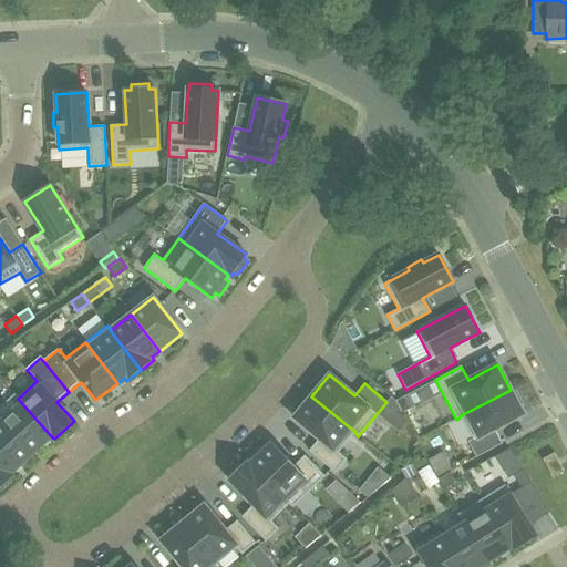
[(502,443),(494,430),(524,414),(519,406),(523,405),(516,391),(513,393),(511,390),(461,415),(461,416),(473,439),(468,441),(476,457),(502,443)]
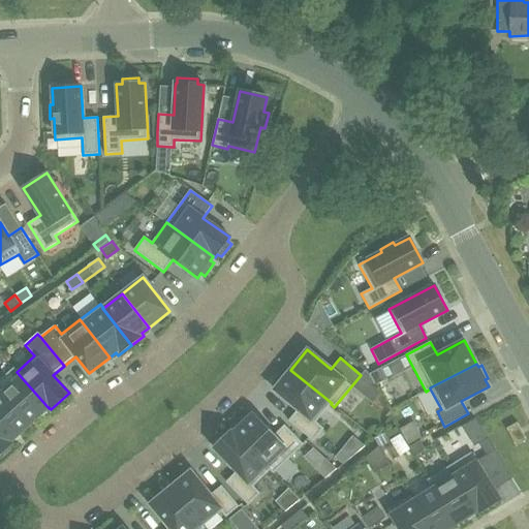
[(1,393),(30,425),(49,408),(17,372),(13,368),(0,379),(0,393),(0,394),(1,393)]
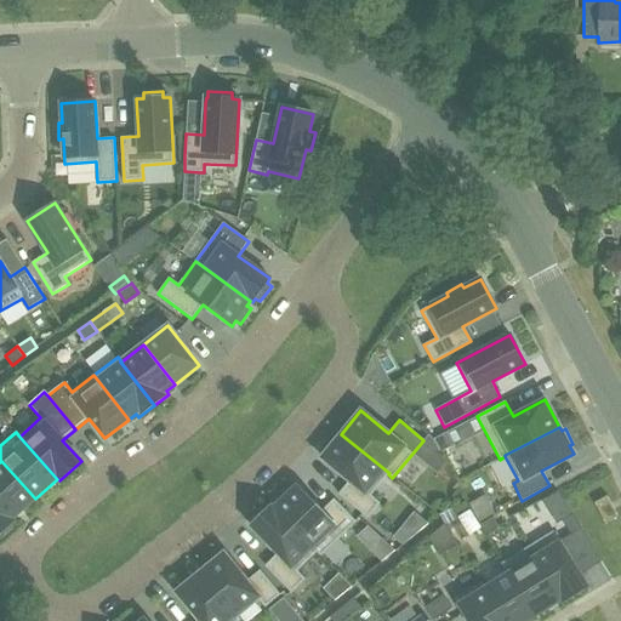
[(446,432),(434,439),(443,454),(455,448),(446,432)]
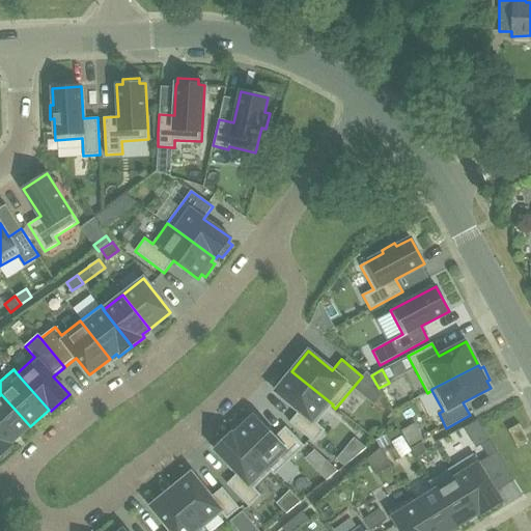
[(333,404),(291,371),(275,391),(299,411),(289,422),(314,443),(325,430),(316,423),(332,406),(333,404)]
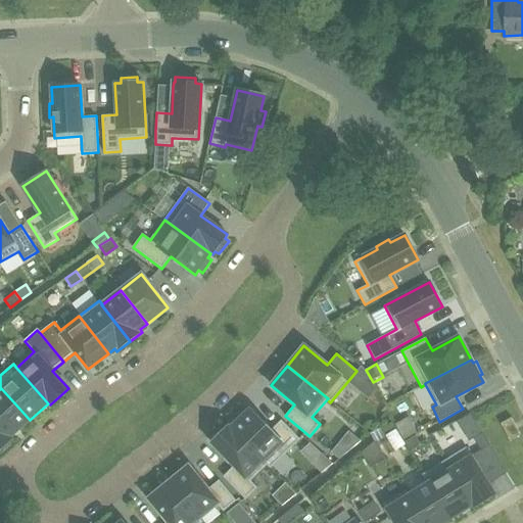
[(0,423),(11,436),(30,420),(1,388),(0,389),(0,388),(0,423)]
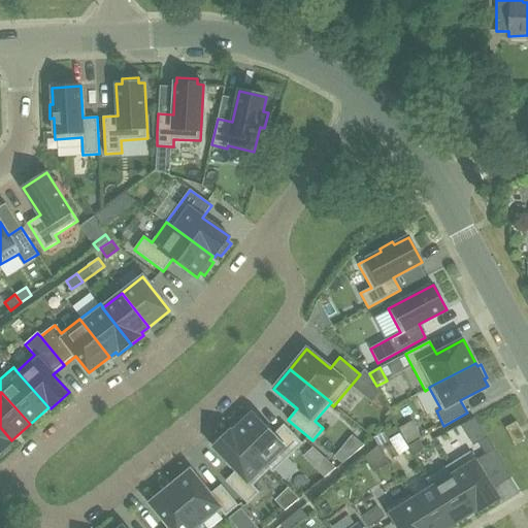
[(284,424),(273,434),(252,413),(233,430),(270,468),(269,469),(272,472),(302,443),(284,424)]
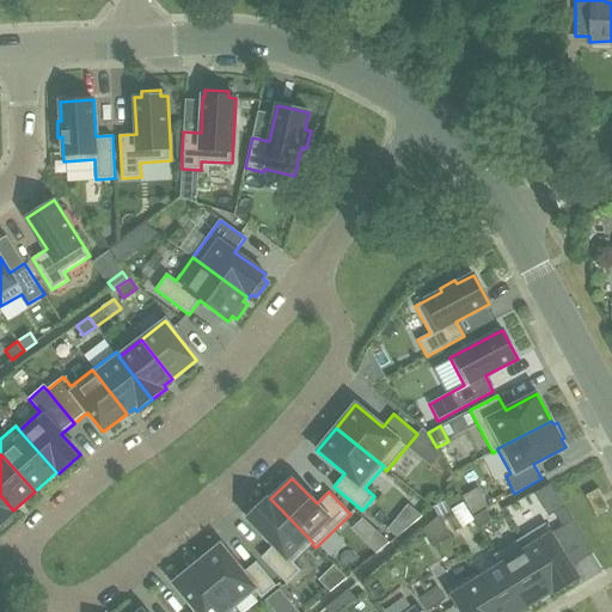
[(586,495),(597,515),(609,509),(598,489),(586,495)]
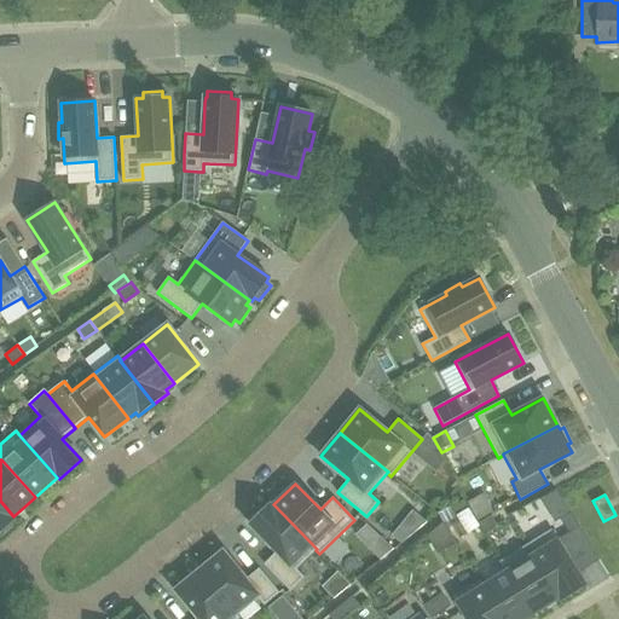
[(470,510),(464,499),(451,507),(456,518),(470,510)]
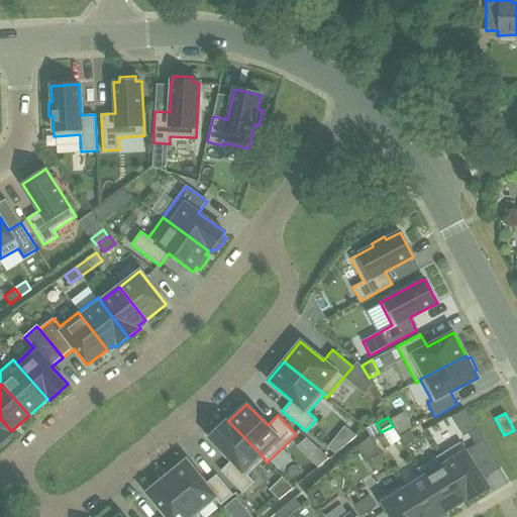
[(0,418),(0,443),(12,433),(10,432),(11,431),(0,418)]
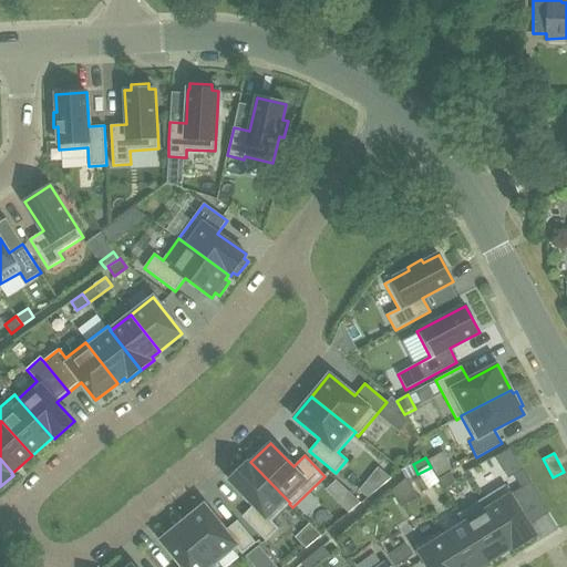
[(290,503),(250,462),(249,463),(247,462),(228,480),(254,505),(241,516),(266,540),(278,528),(271,521),(289,504),(290,503)]
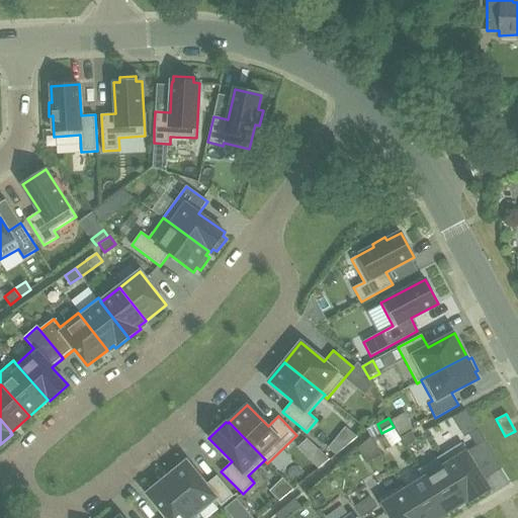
[(468,434),(476,445),(485,440),(478,429),(468,434)]
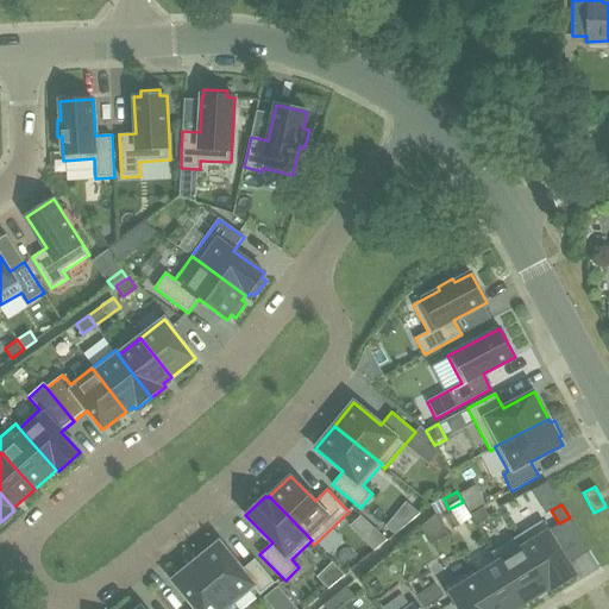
[(470,515),(476,525),(489,516),(483,507),(470,515)]
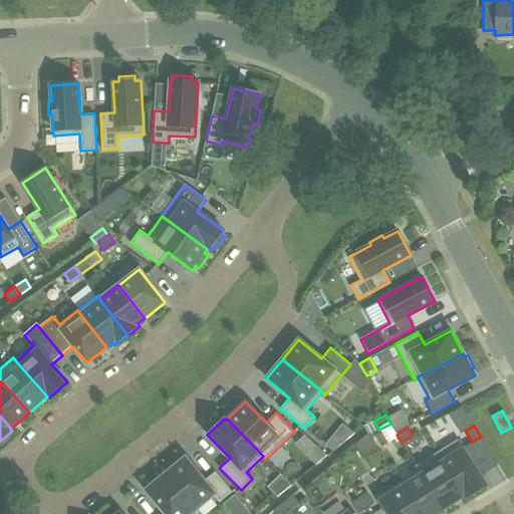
[(304,435),(295,443),(304,453),(313,444),(304,435)]
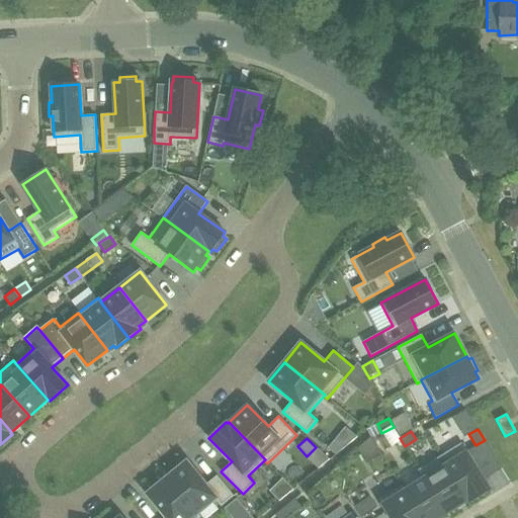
[(336,454),(344,448),(334,441),(328,448),(336,454)]
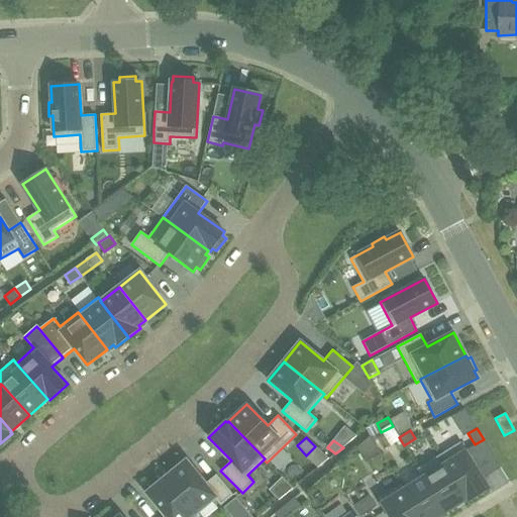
[(438,455),(466,500),(467,499),(469,501),(489,489),(460,442),(438,455)]
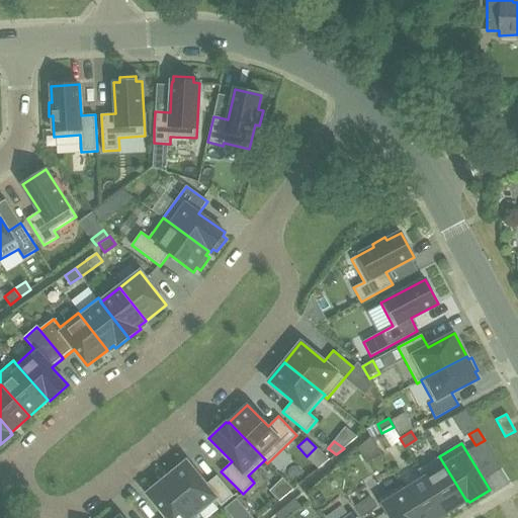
[(446,513),(466,501),(439,456),(418,469),(423,479),(424,478),(446,513)]
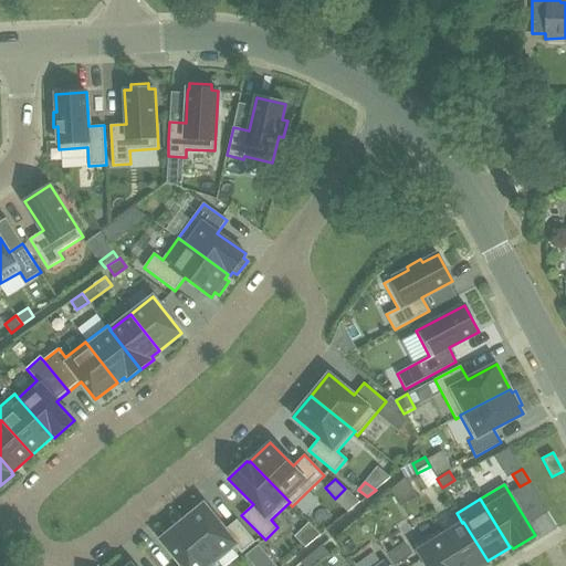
[(215,562),(216,561),(234,545),(241,553),(255,542),(237,520),(224,530),(203,504),(182,522),(215,562)]
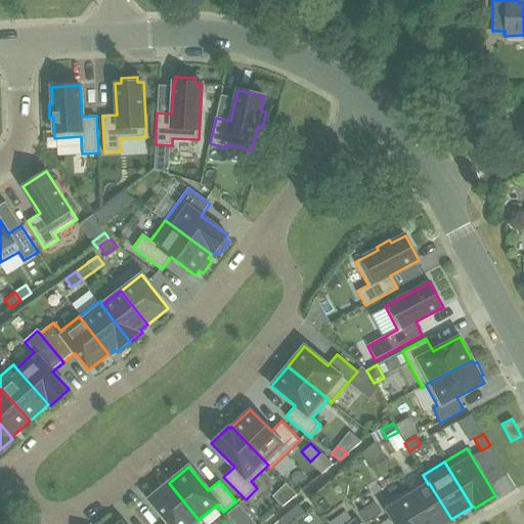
[(201,523),(203,523),(200,519),(199,520),(169,483),(148,499),(168,523),(166,523),(201,523)]
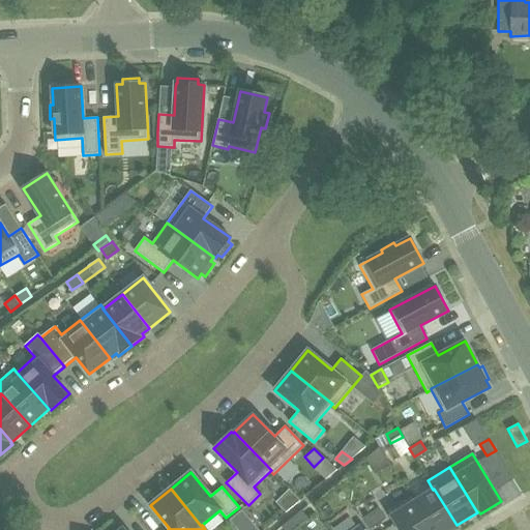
[(413,502),(430,529),(448,529),(457,525),(434,489),(433,490),(414,501),(413,502)]
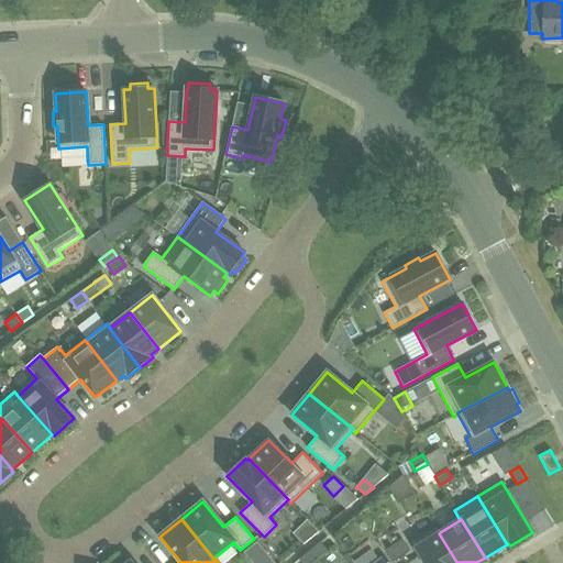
[(456,562),(439,533),(440,532),(437,528),(412,543),(424,562),(456,562)]
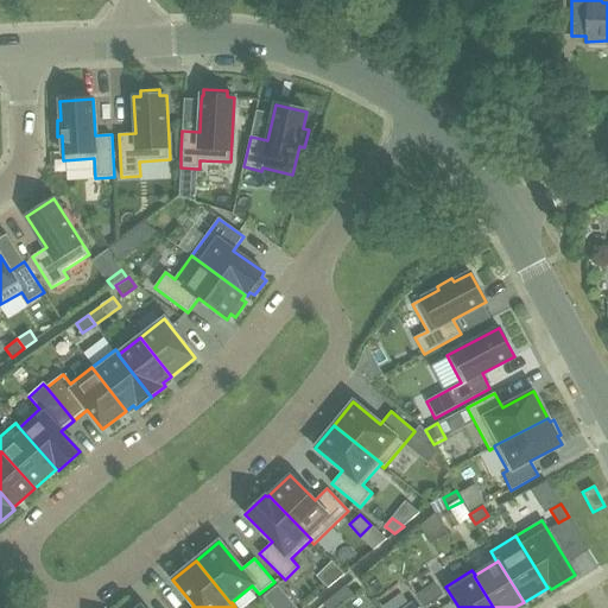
[(435,582),(425,588),(434,601),(443,595),(435,582)]
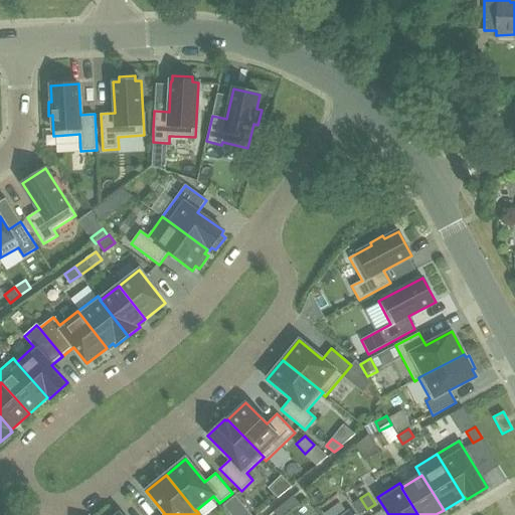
[(283,504),(290,512),(300,503),(293,496),(283,504)]
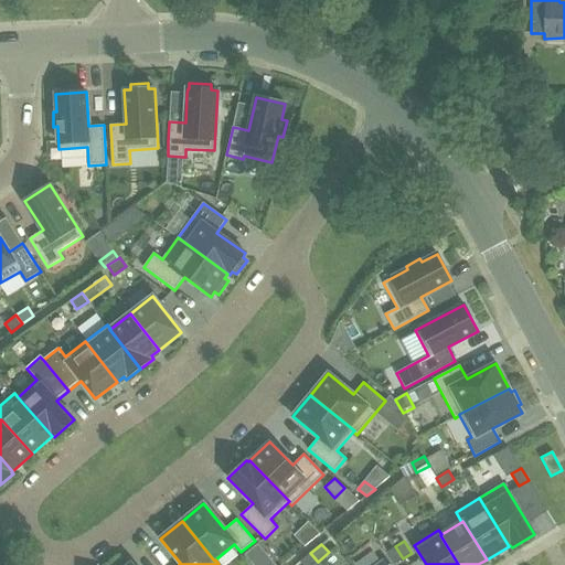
[(394,564),(403,558),(395,546),(386,553),(394,564)]
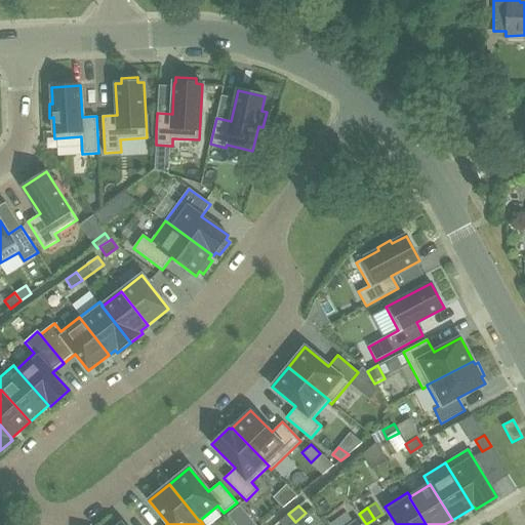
[(290,524),(295,522),(288,514),(278,522),(281,524),(290,524)]
